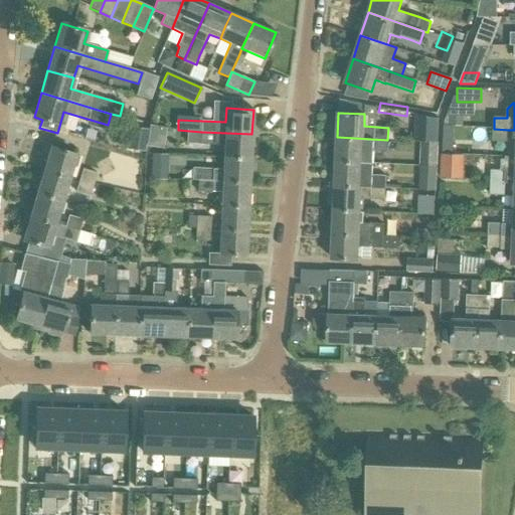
[(414,141),(417,141),(420,141),(439,142),(440,119),(416,114),(414,141)]
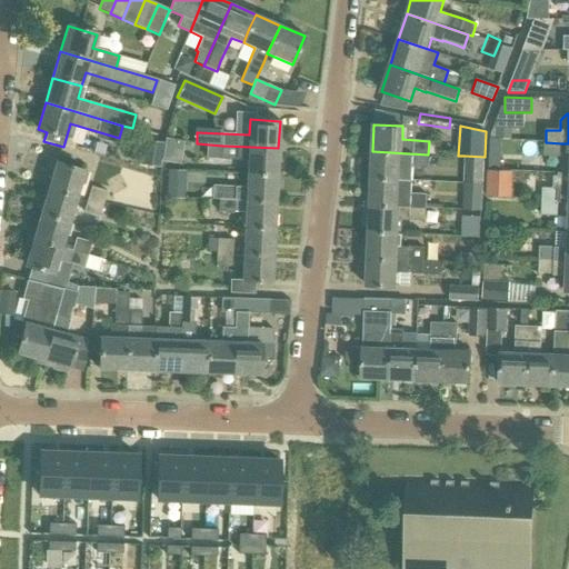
[(160,166),(163,142),(147,140),(143,163),(160,166)]
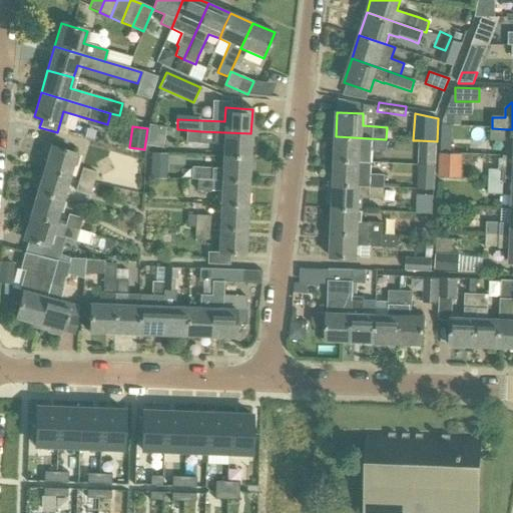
[(506,129),(492,128),(491,141),(505,142),(506,142),(506,129)]
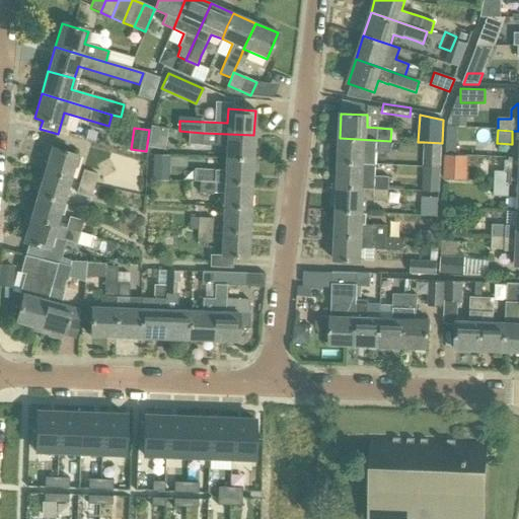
[(225,158),(252,159),(253,135),(203,133),(179,131),(177,131),(176,143),(201,145),(226,147),(225,158)]
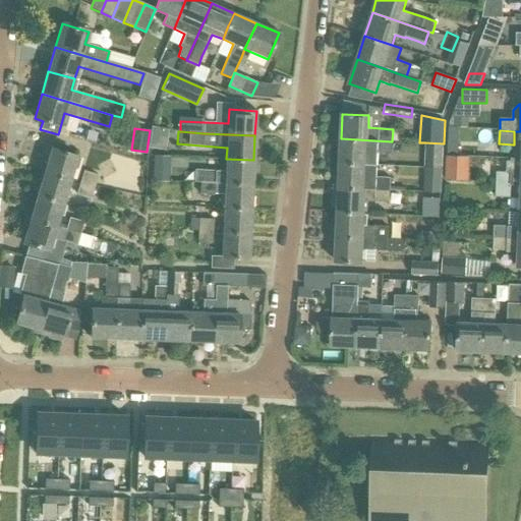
[(340,163),(366,164),(378,165),(379,153),(391,153),(391,156),(421,158),(422,142),(419,142),(392,141),(341,138),(340,163)]
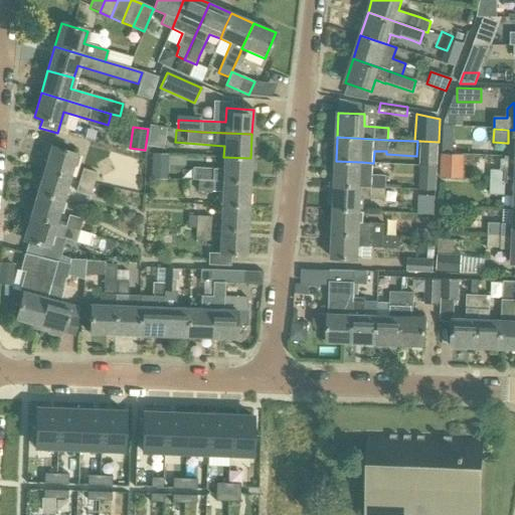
[(453,154),(454,145),(443,144),(443,153),(444,153),(453,154)]
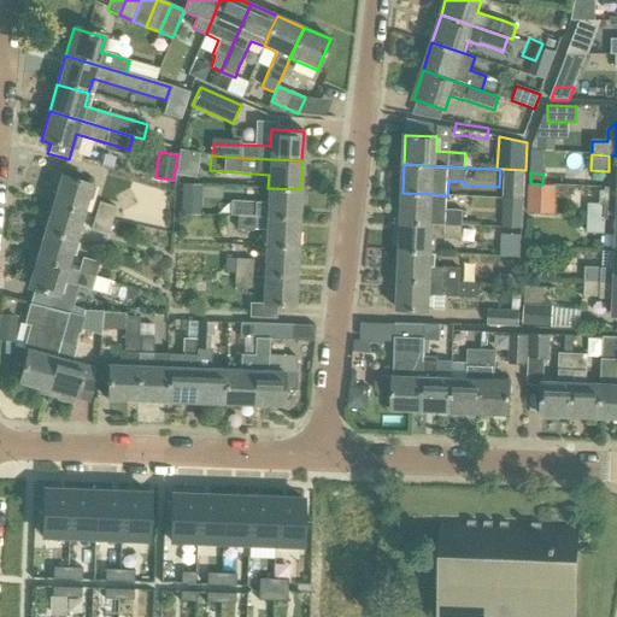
[(53,204),(83,212),(92,184),(62,175),(53,204)]
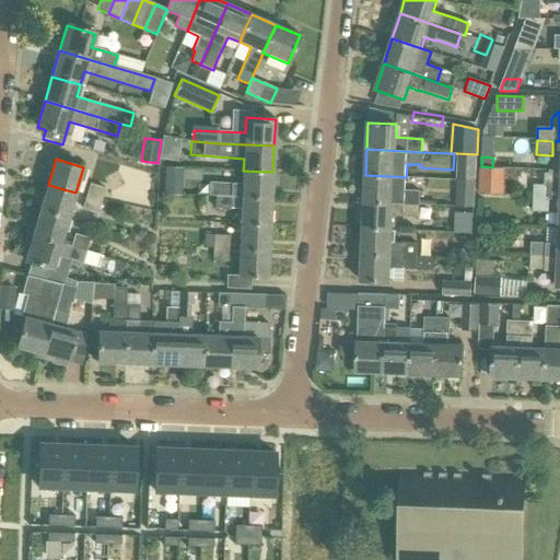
[(492,167),(482,166),(481,193),(492,194),(493,167),(492,167)]
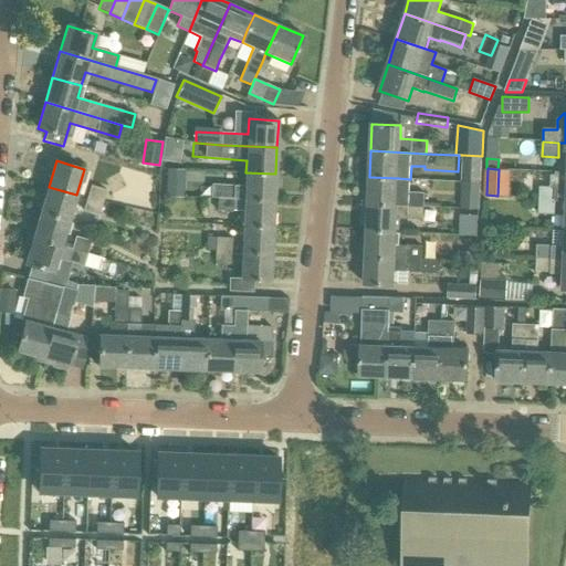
[(158,169),(158,184),(178,185),(178,170),(158,169)]
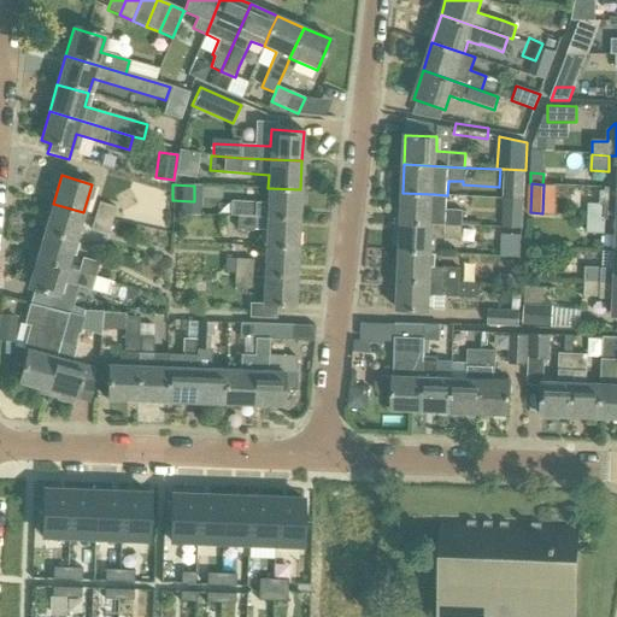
[(616,219),(616,218),(616,187),(605,187),(605,206),(604,218),(616,219)]
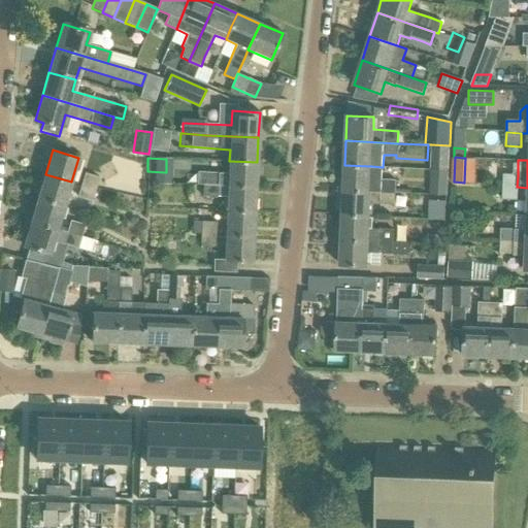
[(257,162),(229,161),(229,174),(197,172),(197,185),(202,186),(256,187),(257,162)]
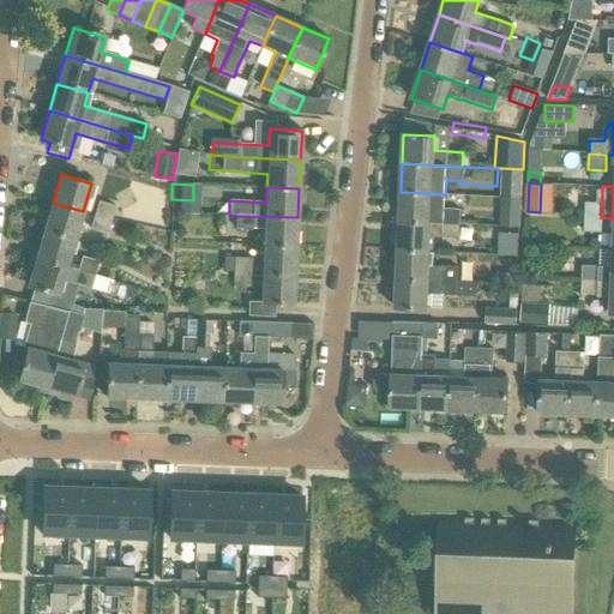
[(401,192),(399,221),(433,223),(459,223),(461,209),(432,208),(432,193),(401,192)]
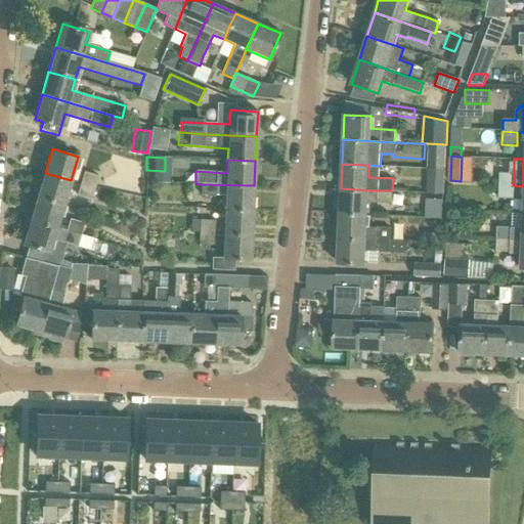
[(444,191),(445,169),(428,168),(428,191),(444,191)]
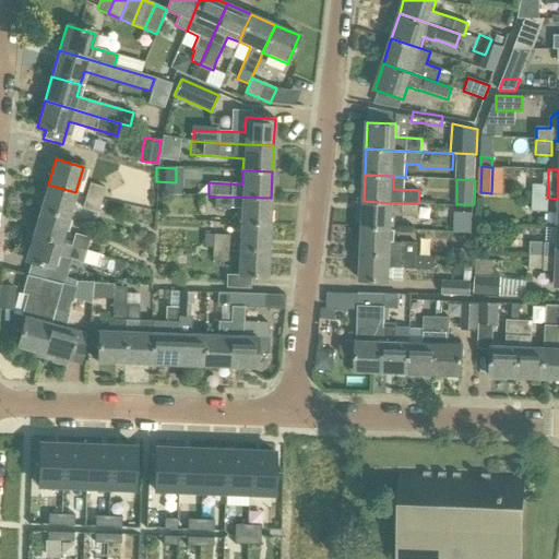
[(181,194),(182,185),(165,183),(164,194),(181,194)]
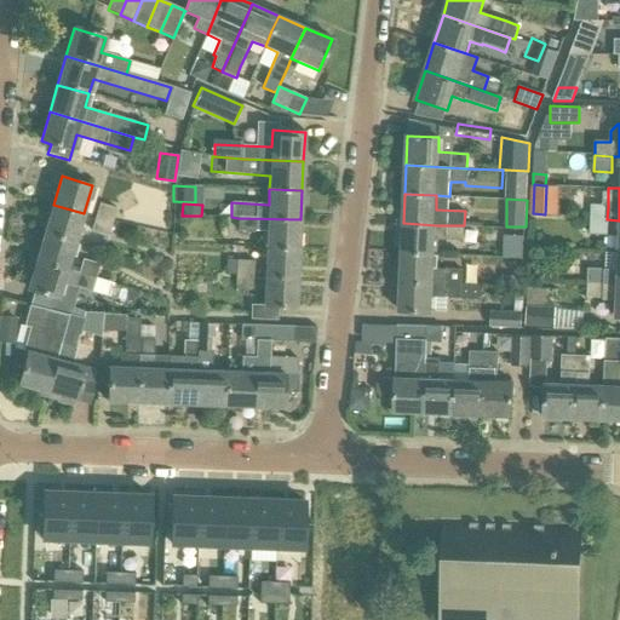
[(45,233),(75,241),(84,213),(53,205),(45,233)]
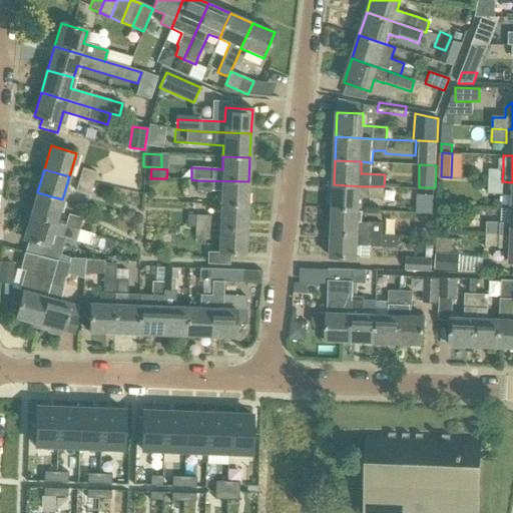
[(79,179),(92,183),(95,173),(82,169),(79,179)]
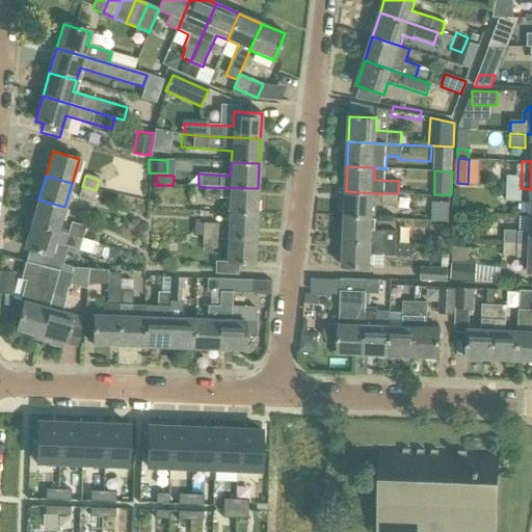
[(96,190),(82,186),(78,200),(92,204),(96,190)]
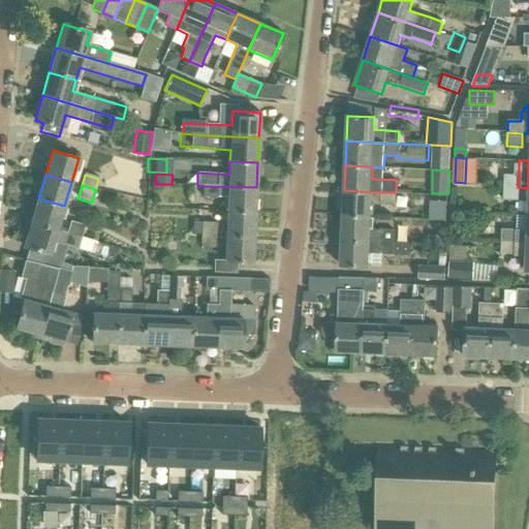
[(227,211),(255,212),(256,187),(203,186),(203,198),(216,199),(216,197),(227,198),(227,211)]
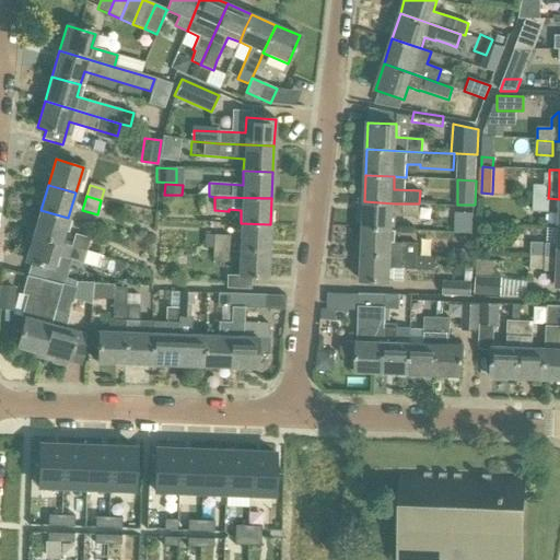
[(535,198),(533,198),(532,212),(548,212),(548,198),(535,198)]
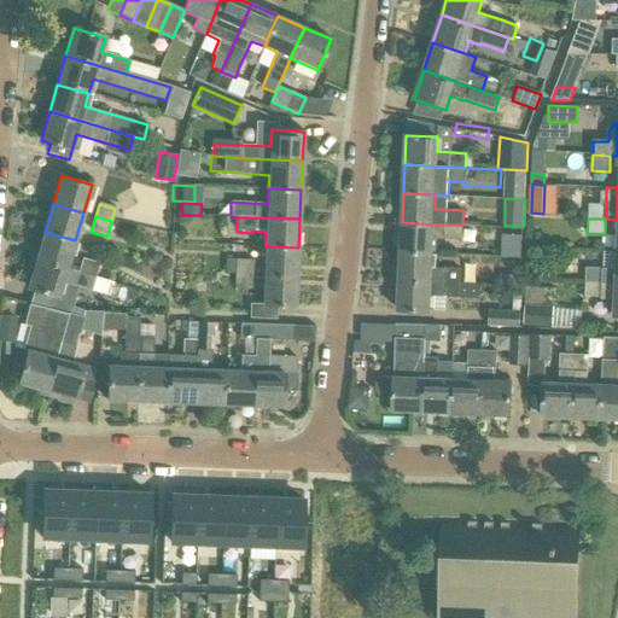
[(400,251),(432,252),(433,238),(462,240),(462,225),(436,225),(402,222),(400,251)]
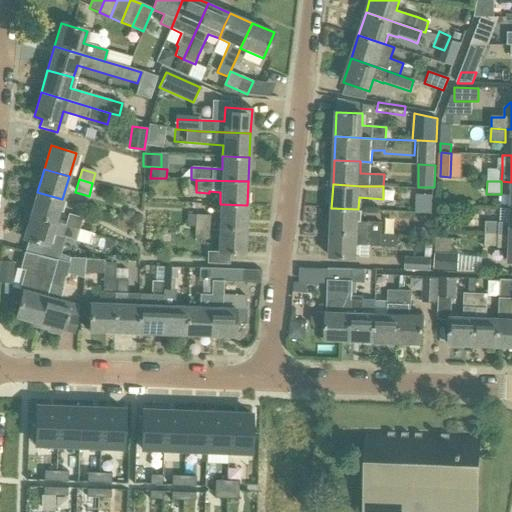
[(30,215),(55,223),(62,199),(37,192),(30,215)]
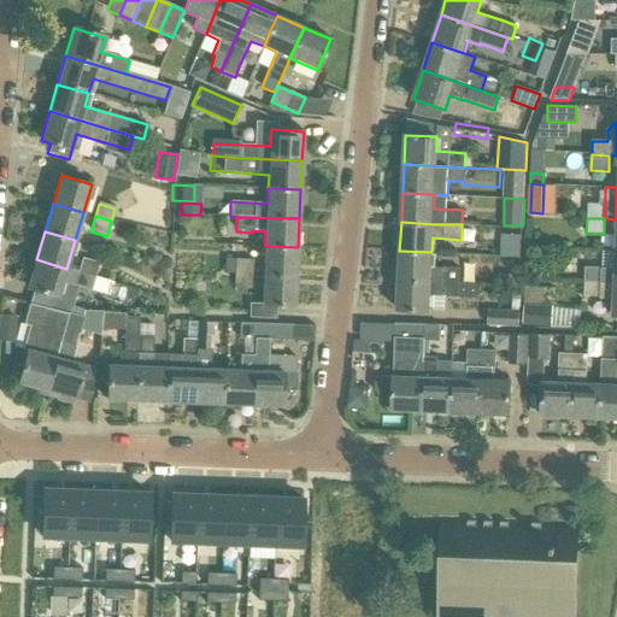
[(233,248),(219,250),(221,258),(247,254),(245,239),(231,240),(233,248)]
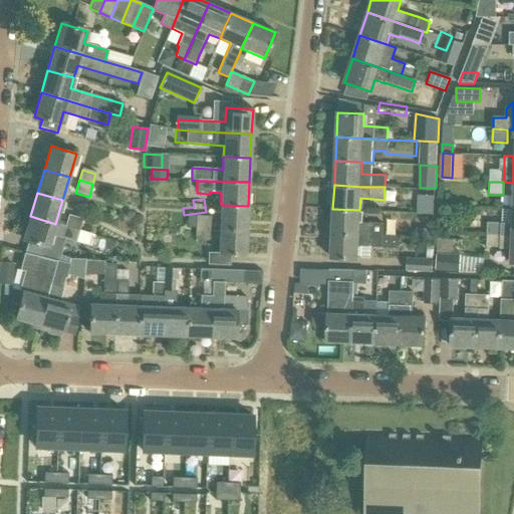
[(248,206),(221,205),(220,229),(247,230),(248,206)]
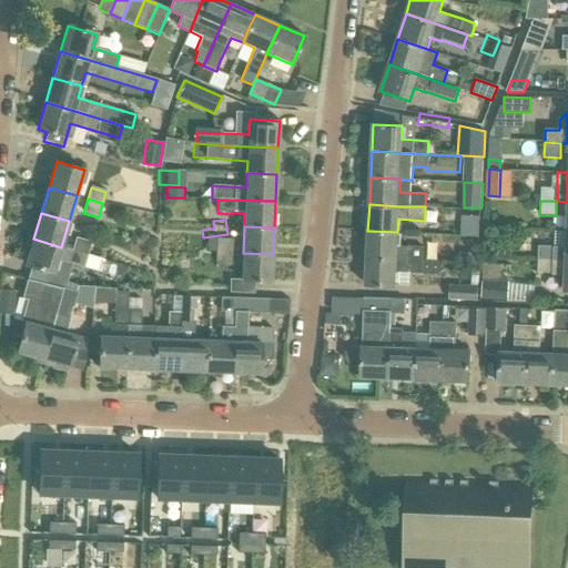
[(367,231),(366,257),(373,257),(423,261),(423,250),(396,247),(397,232),(367,231)]
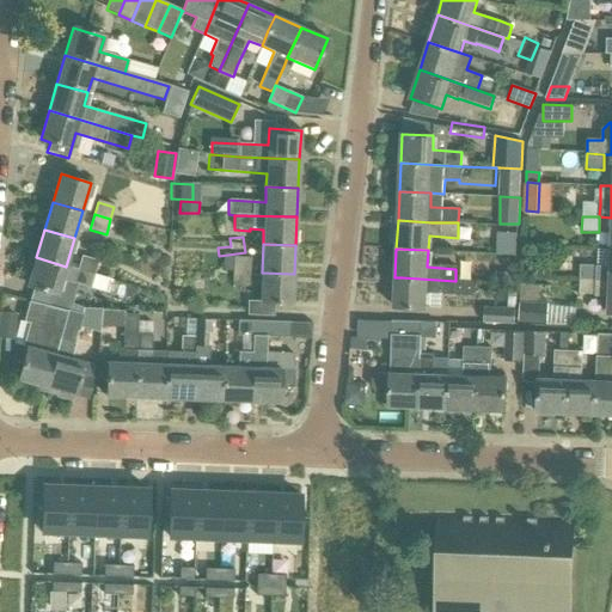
[(81,255),(78,270),(93,275),(97,259),(81,255)]
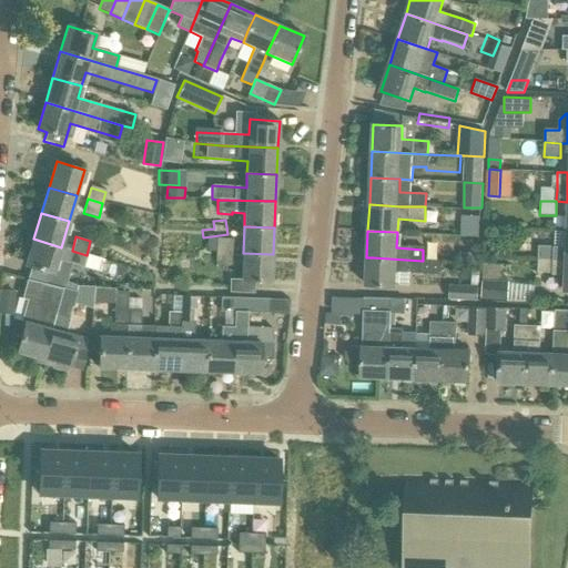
[(61,247),(33,239),(26,264),(53,273),(58,261),(83,267),(87,255),(72,251),(61,247)]
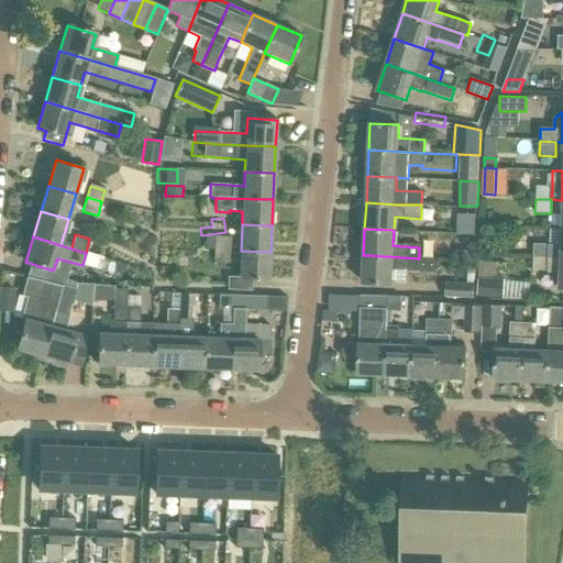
[(214,250),(229,250),(230,236),(214,236),(214,250)]
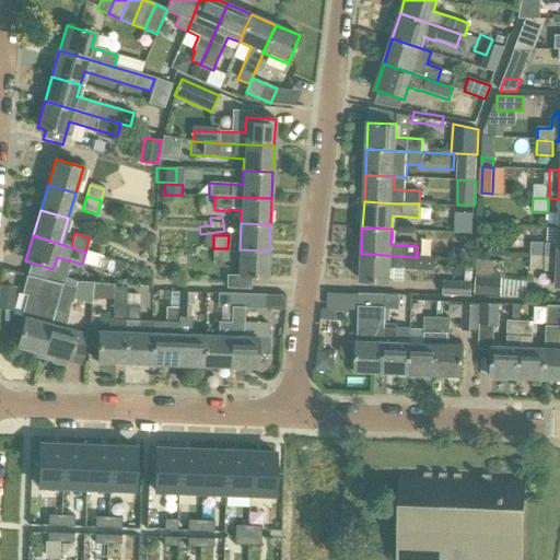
[(531,255),(547,256),(547,243),(532,243),(531,255)]
